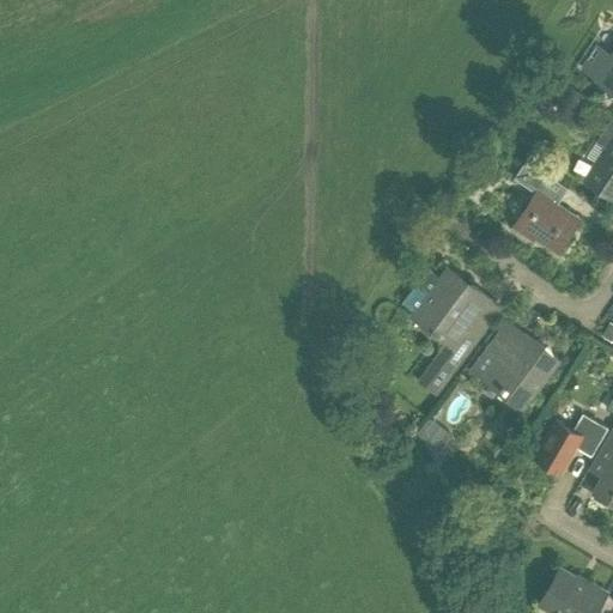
[(612,53),(596,79),(602,96),(607,93),(612,97),(612,53)]
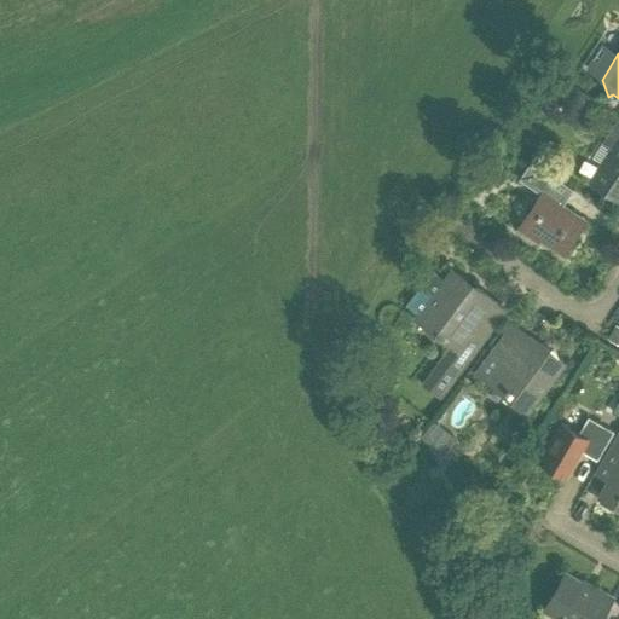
[(618,202),(618,119),(602,143),(612,149),(589,183),(618,202)]
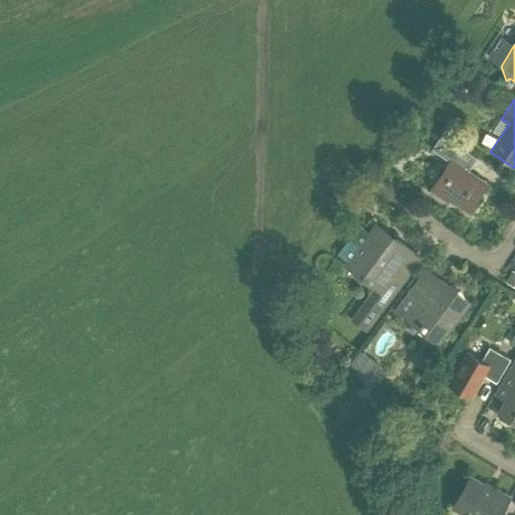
[(441,135),(431,150),(450,162),(431,191),(448,202),(450,199),(468,211),(486,184),(468,173),(477,158),(441,135)]
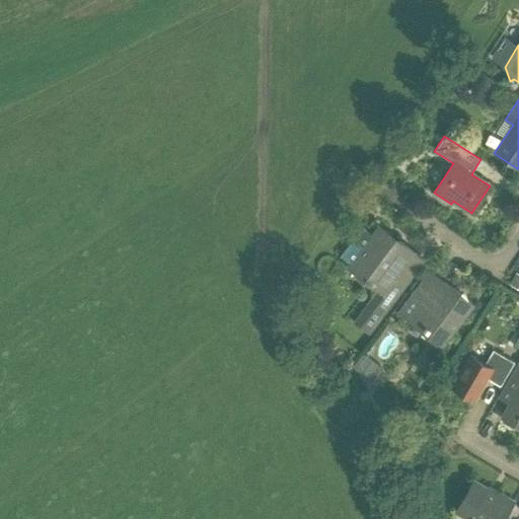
[(362,229),(340,257),(352,267),(366,278),(365,279),(371,284),(372,282),(379,288),(353,322),(369,335),(411,279),(398,270),(411,253),(379,230),(373,237),(362,229)]
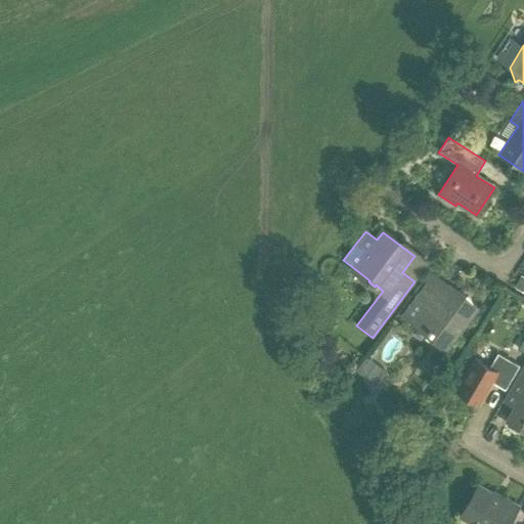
[(416,328),(419,324),(446,345),(474,308),(445,287),(434,303),(422,294),(403,318),(416,328)]
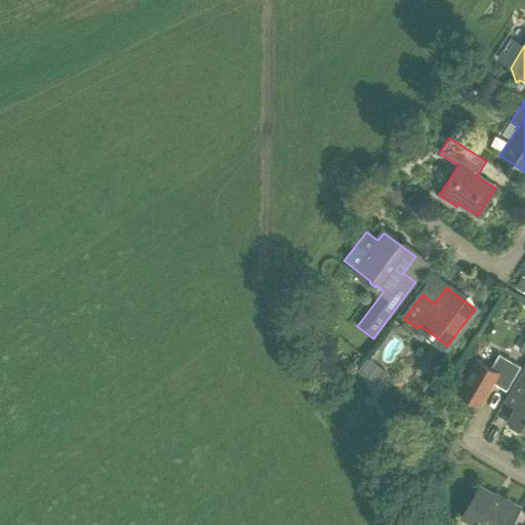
[(499,354),(490,369),(476,361),(457,392),(480,405),(493,382),(507,391),(521,367),(499,354)]
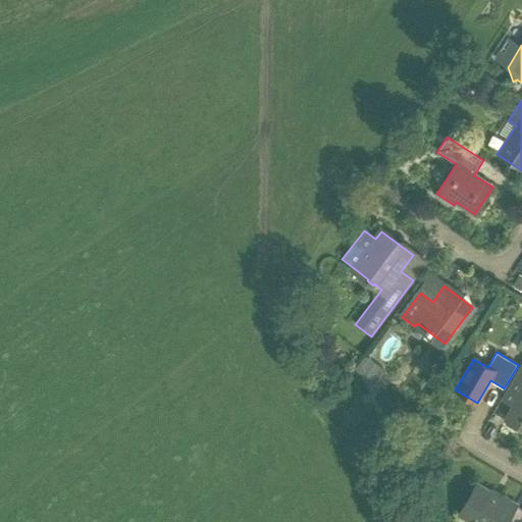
[(369,390),(374,384),(385,370),(365,355),(355,369),(363,376),(369,390)]
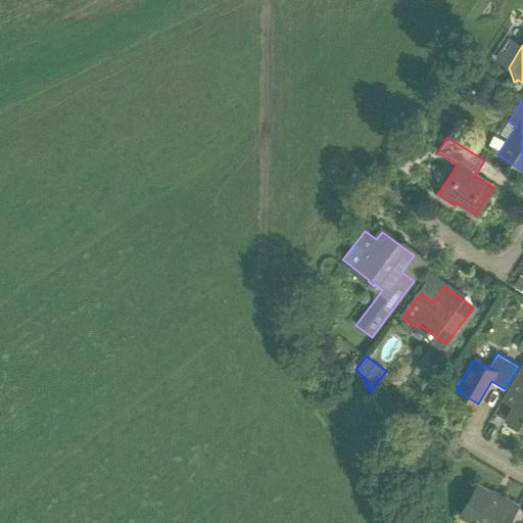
[(522,365),(503,400),(514,407),(507,420),(522,429),(522,365)]
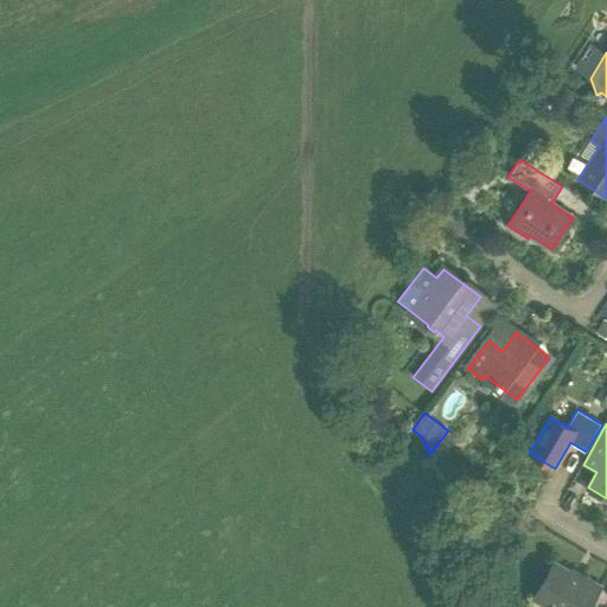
[(534,598),(550,606),(590,606),(602,587),(582,575),(581,577),(554,562),(534,598)]
